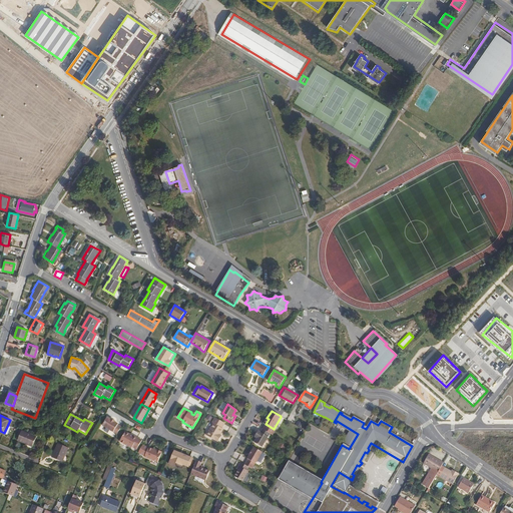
[(110,419),(107,417),(102,425),(117,434),(121,427),(118,425),(118,424),(115,422),(111,419),(110,419)]
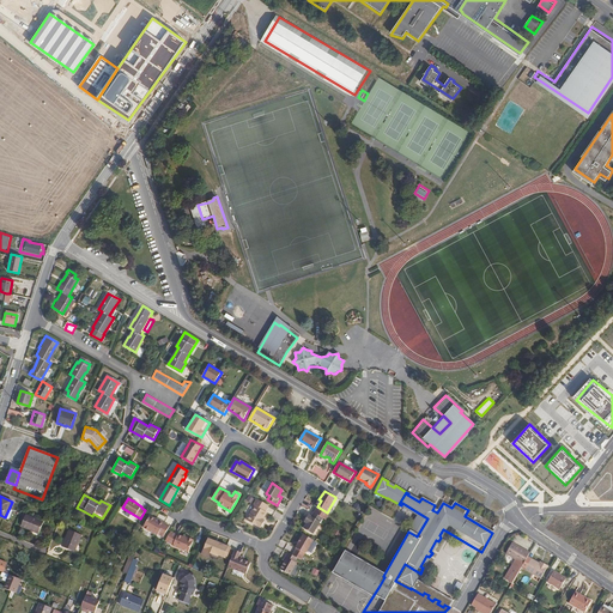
[(268,505),(258,499),(254,505),(255,507),(247,520),(259,527),(261,528),(263,523),(262,522),(263,520),(267,513),(265,511),(268,505)]
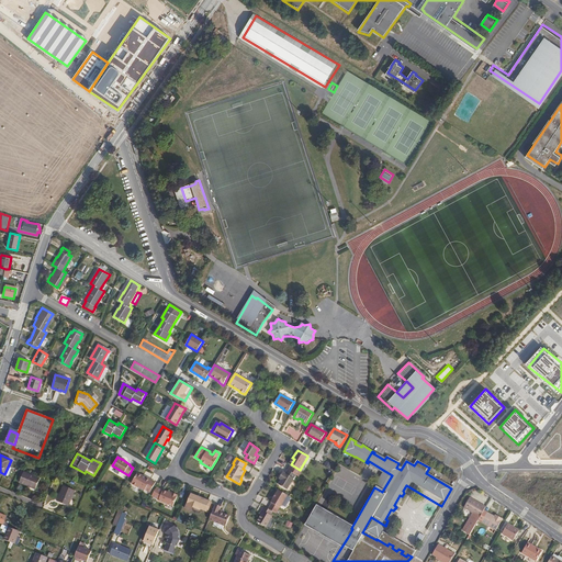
[(368,463),(367,465),(381,473),(373,486),(374,487),(382,492),(392,475),(369,461),(368,463)]
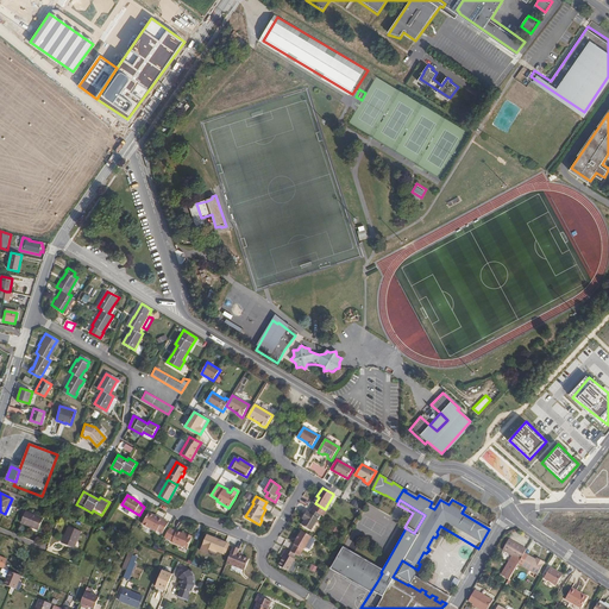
[(312,531),(320,514),(312,509),(309,513),(307,512),(303,518),(306,519),(306,520),(302,525),(312,531)]
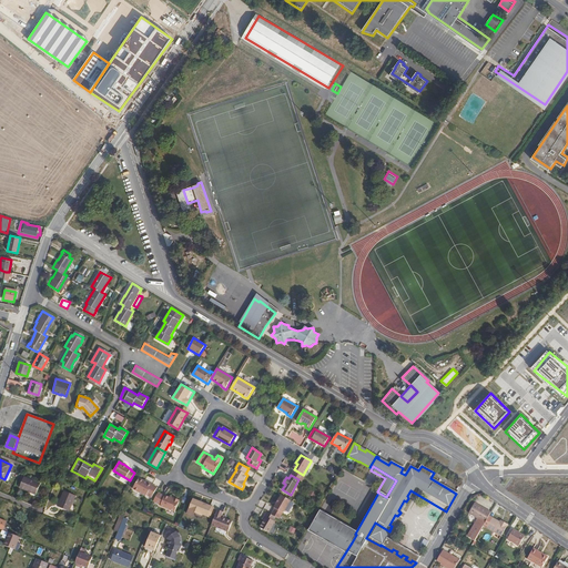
[(24,476),(20,488),(36,495),(41,483),(24,476)]
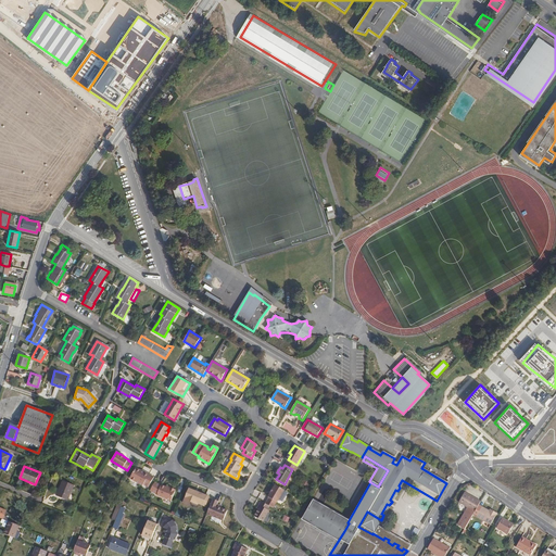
[(149,476),(136,468),(130,478),(142,485),(143,484),(148,487),(154,477),(149,475),(149,476)]
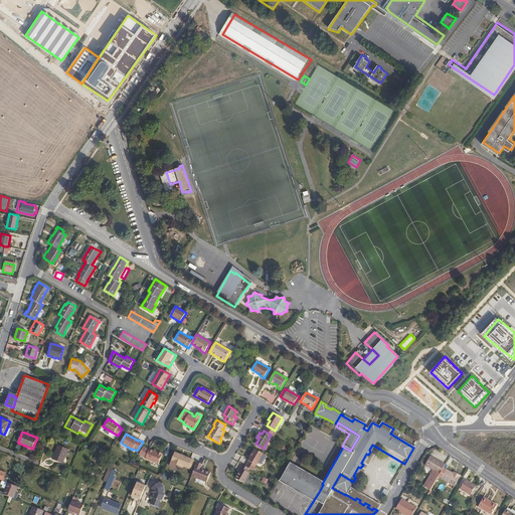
[(55,453),(52,460),(62,464),(68,449),(58,445),(55,452),(55,453)]
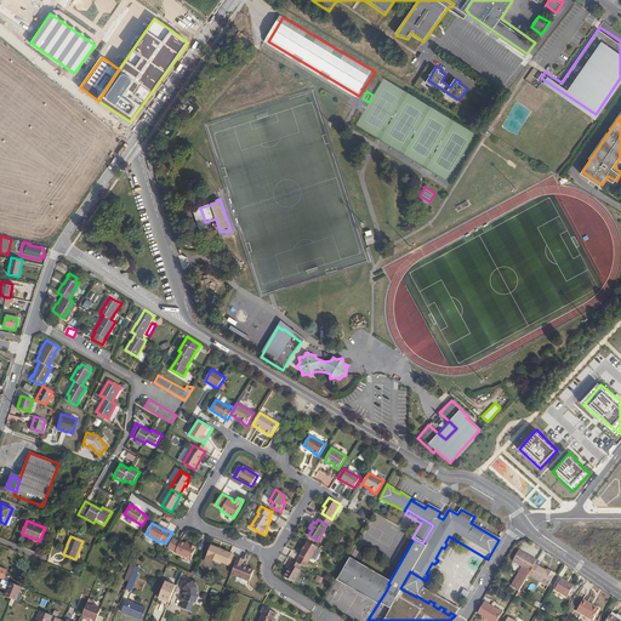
[(180,542),(174,539),(167,547),(176,552),(175,553),(192,559),(195,548),(194,547),(195,546),(191,545),(189,546),(186,543),(180,541),(180,542)]
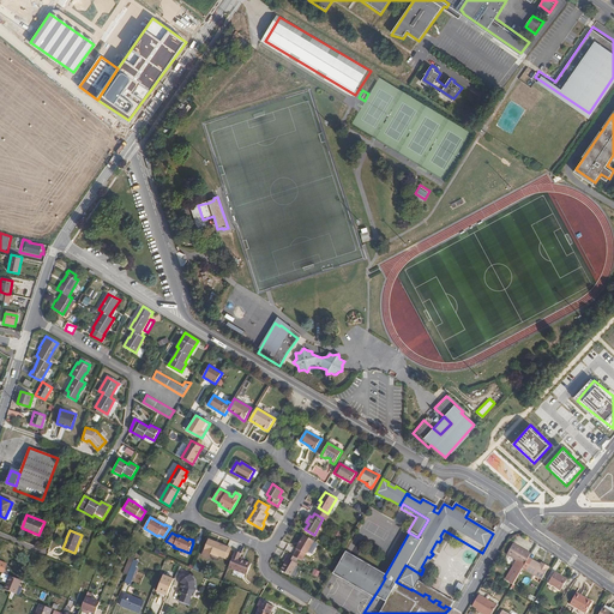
[(298,549),(293,557),(298,559),(301,561),(306,554),(314,541),(305,535),(296,549),(298,549)]
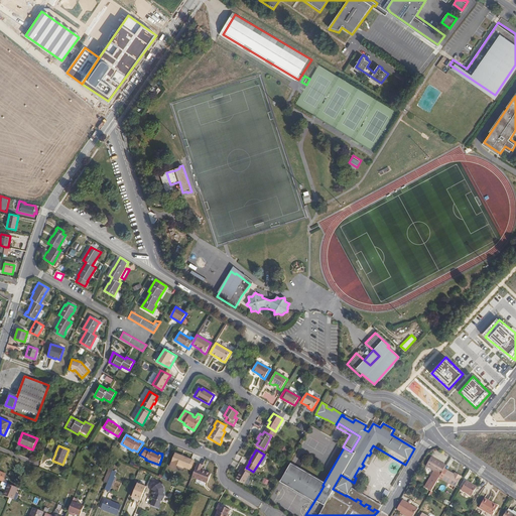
[(195,461),(175,454),(172,462),(183,467),(184,464),(188,465),(186,468),(190,470),(195,461)]
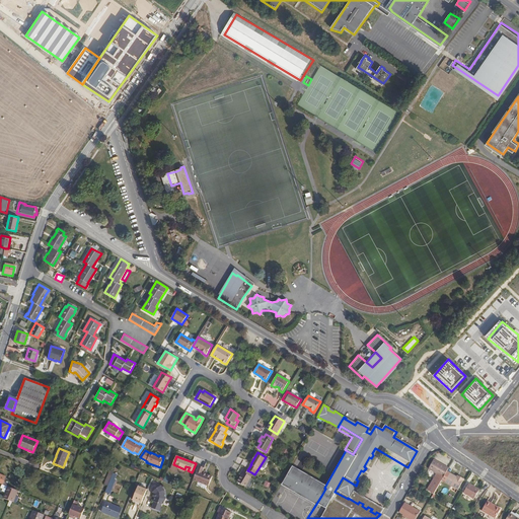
[(427,489),(434,494),(446,472),(448,469),(445,467),(434,460),(428,470),(435,474),(427,489)]
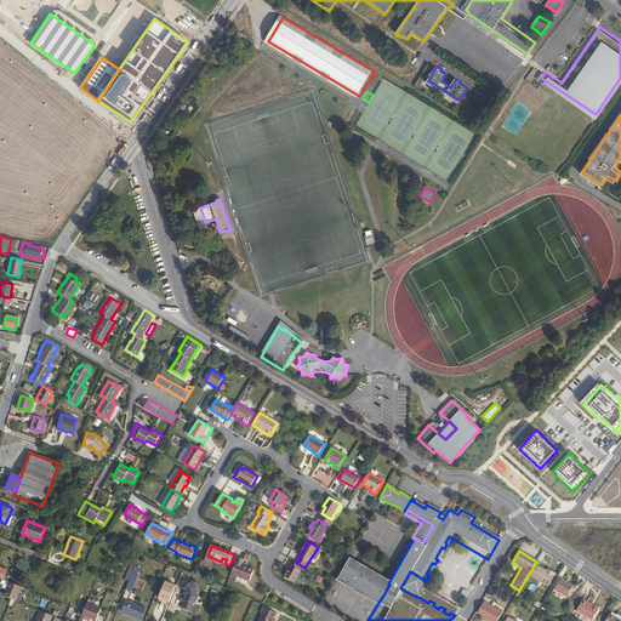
[(244,559),(238,557),(231,574),(249,581),(254,570),(241,565),(244,559)]
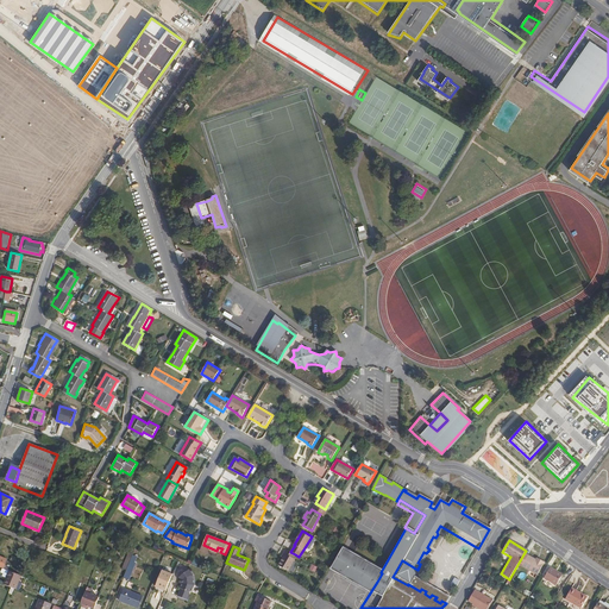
[(290,552),(286,548),(283,553),(286,554),(283,558),(278,565),(288,571),(295,559),(294,558),(295,554),(290,552)]
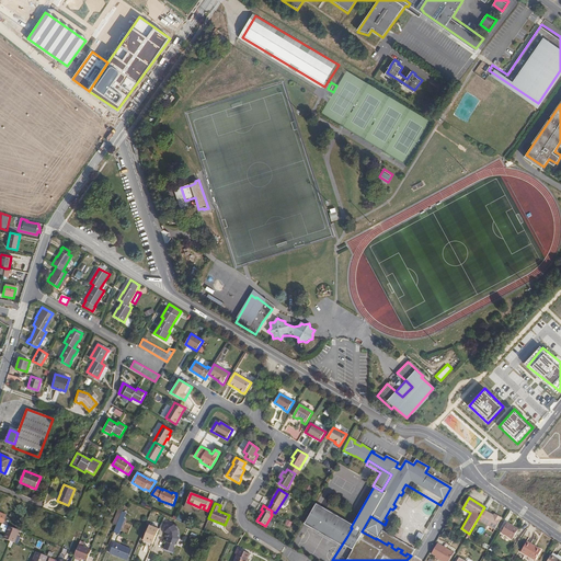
[(477,521),(494,530),(501,519),(496,516),(495,518),(482,511),(477,521)]
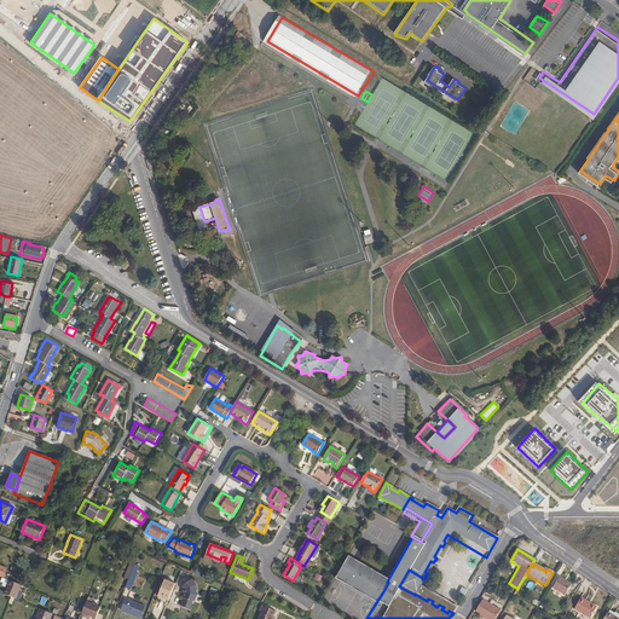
[(133,570),(126,586),(131,589),(138,572),(133,570)]
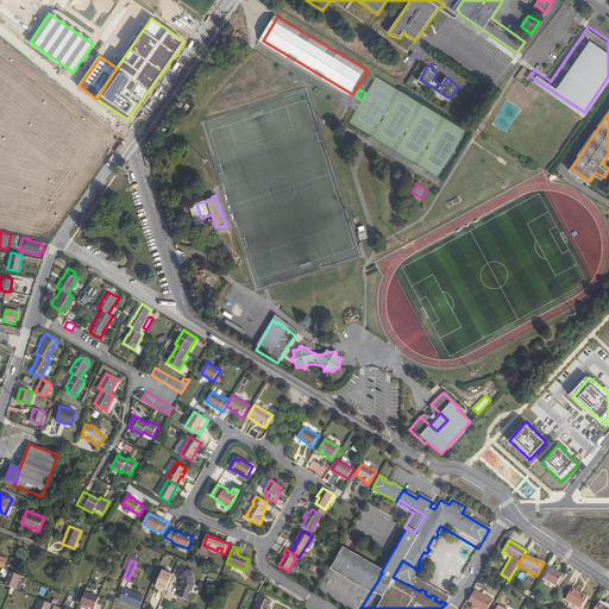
[(408,584),(418,570),(402,560),(393,577),(408,585),(408,584)]
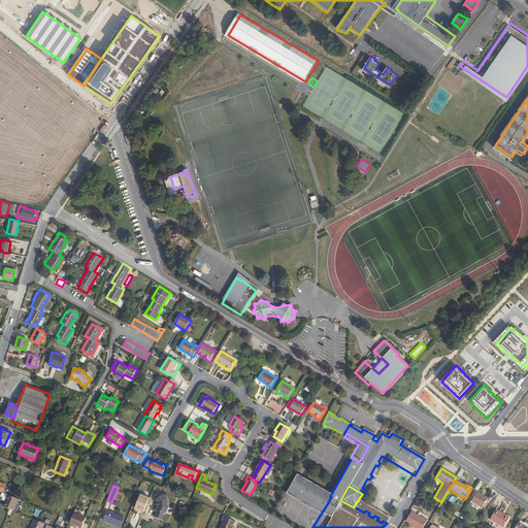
[(476,493),(471,502),(483,508),(488,499),(476,493)]
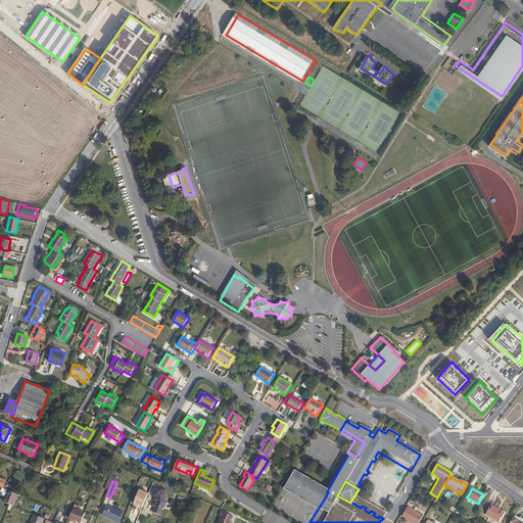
[(3,502),(8,504),(12,506),(17,493),(8,489),(3,502)]
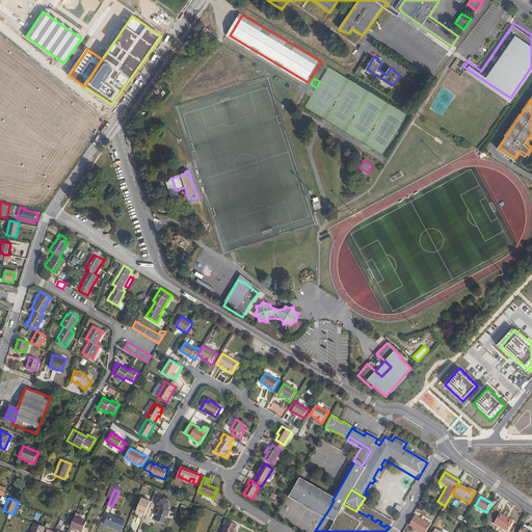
[(160,500),(154,520),(164,523),(170,504),(160,500)]
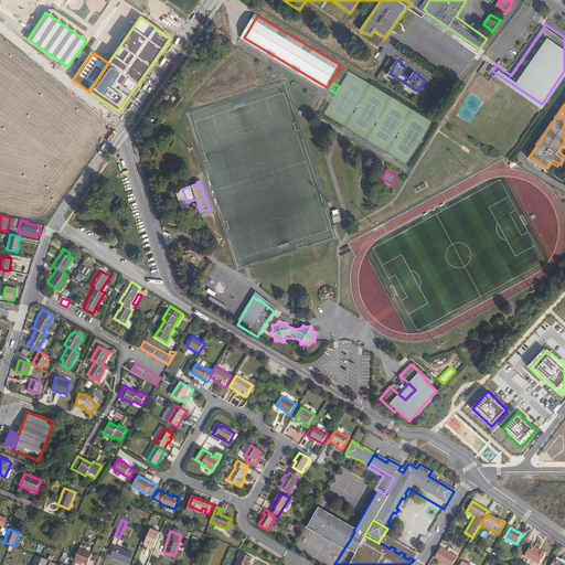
[(146,541),(140,555),(144,556),(142,557),(149,560),(156,545),(146,541)]
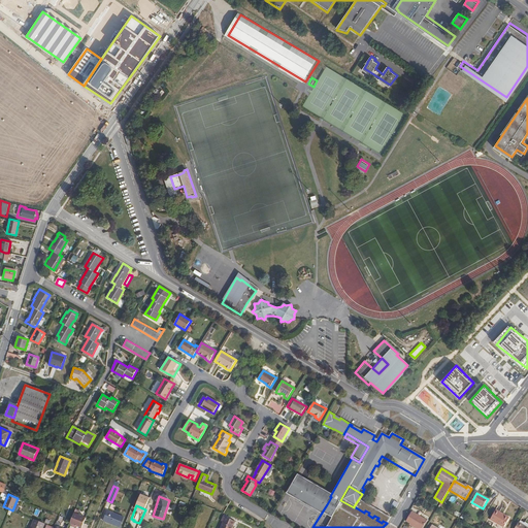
[(107,510),(103,520),(120,527),(124,517),(107,510)]
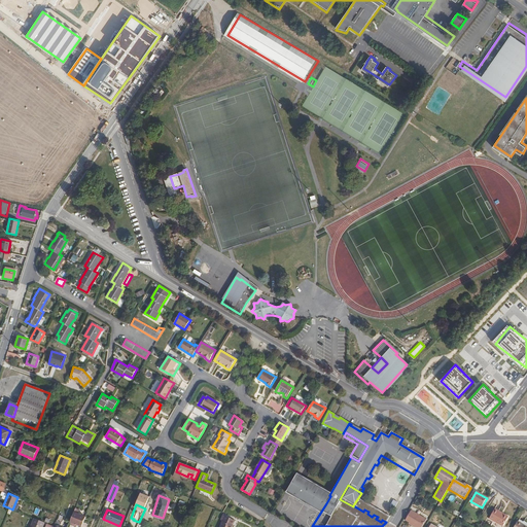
[(494,510),(489,520),(501,526),(507,518),(494,510)]
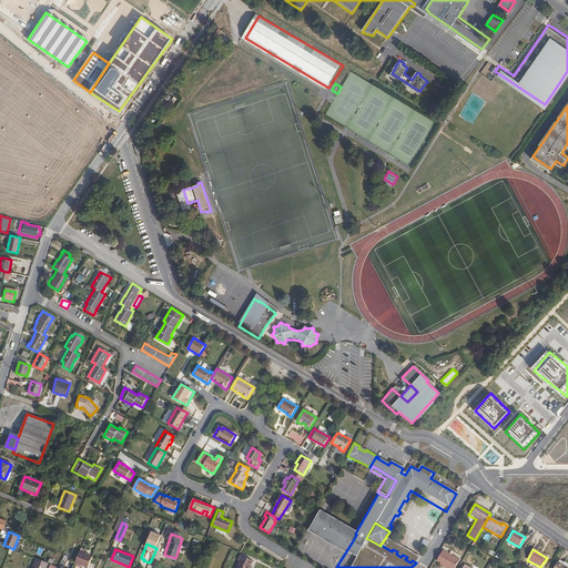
[(437,561),(442,564),(446,566),(445,567),(454,567),(459,560),(443,550),(437,561)]
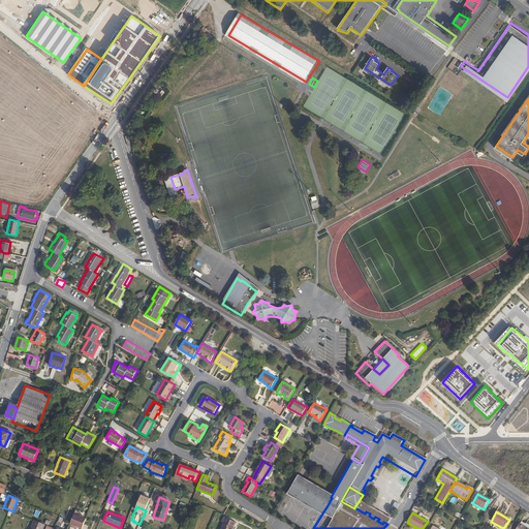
[(87,519),(75,514),(71,524),(83,528),(87,519)]
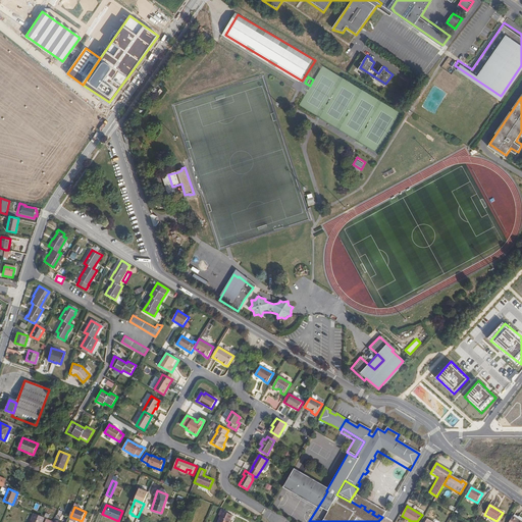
[(221,516),(218,521),(229,521),(233,515),(221,510),(219,515),(221,516)]
